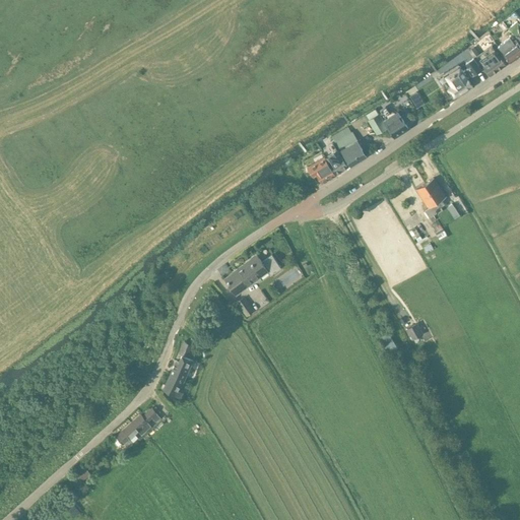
[(509,28),(515,37),(519,35),(518,20),(517,20),(509,28)]
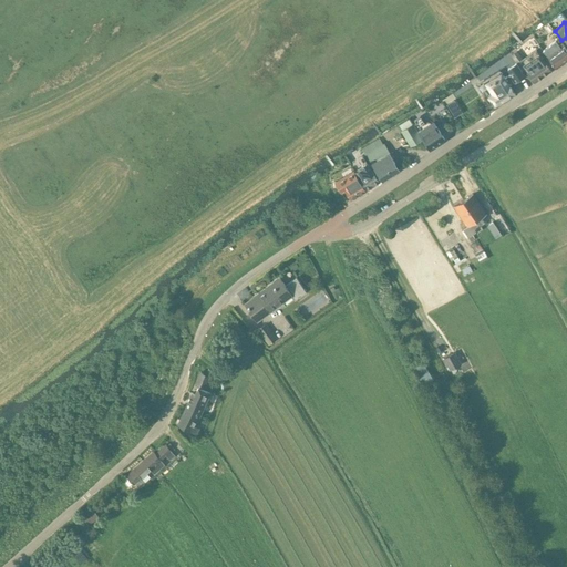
[(550,44),(544,50),(549,58),(556,69),(566,60),(566,49),(563,43),(558,45),(556,41),(550,44)]
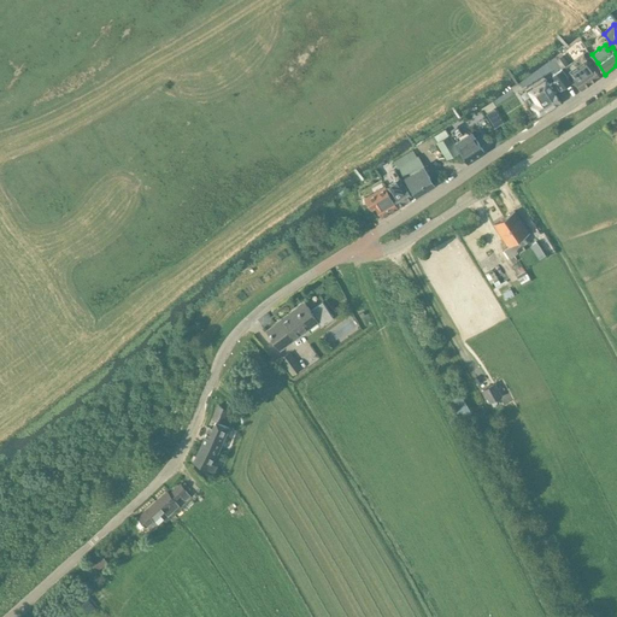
[(576,66),(569,70),(575,78),(582,89),(600,77),(587,58),(576,66)]
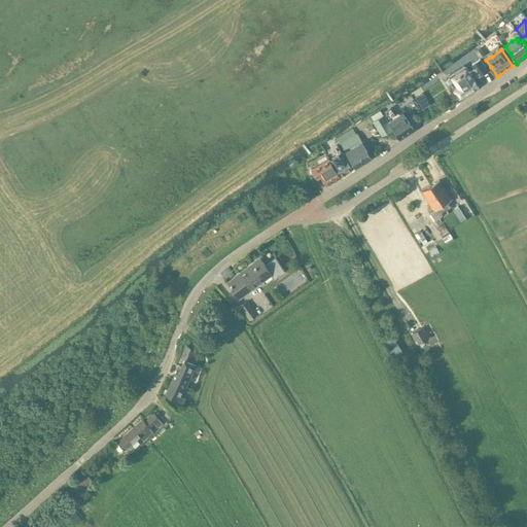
[(488,71),(480,59),(472,64),(475,69),(469,72),(468,70),(461,74),(460,73),(458,74),(459,75),(453,79),(458,88),(453,91),(459,100),(479,88),(472,78),(479,75),(480,76),(488,71)]
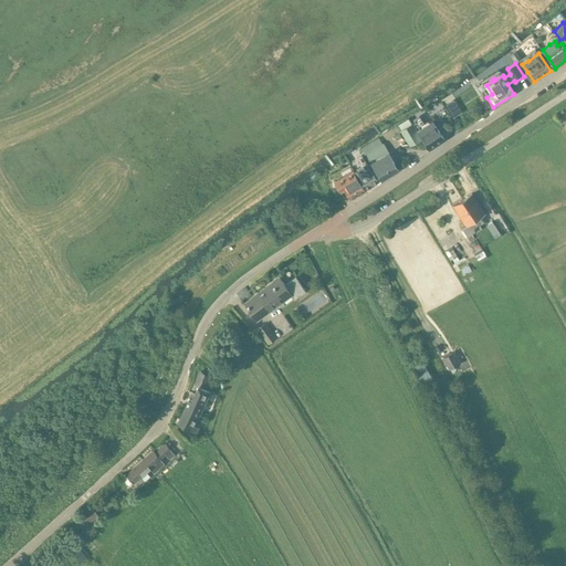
[(447,104),(454,117),(461,114),(453,101),(447,104)]
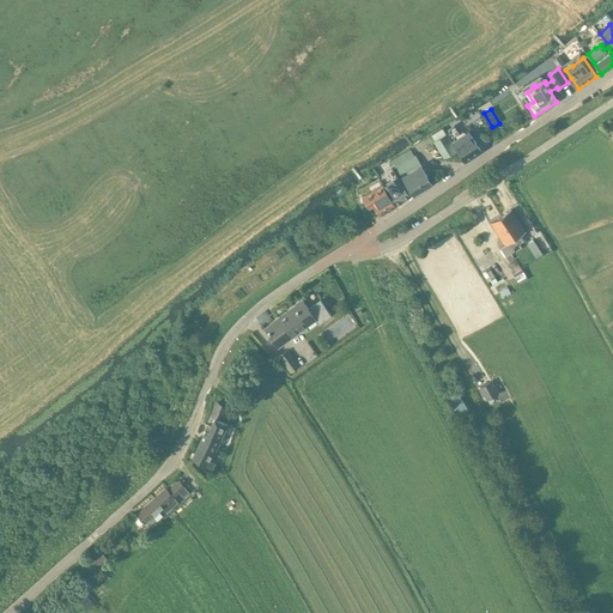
[(456,152),(447,133),(445,134),(442,129),(431,135),(435,141),(444,159),(456,152)]
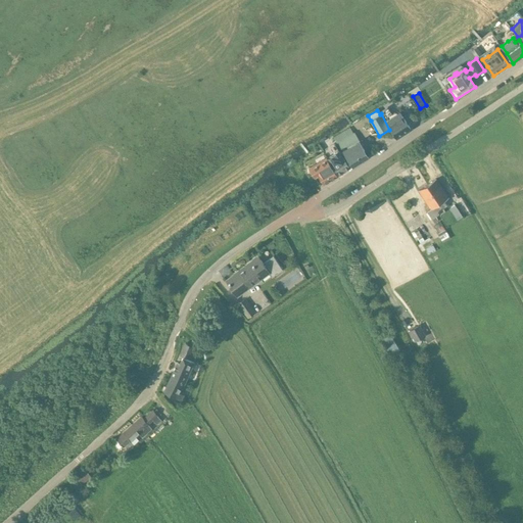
[(396,138),(411,129),(400,112),(386,122),(396,138)]
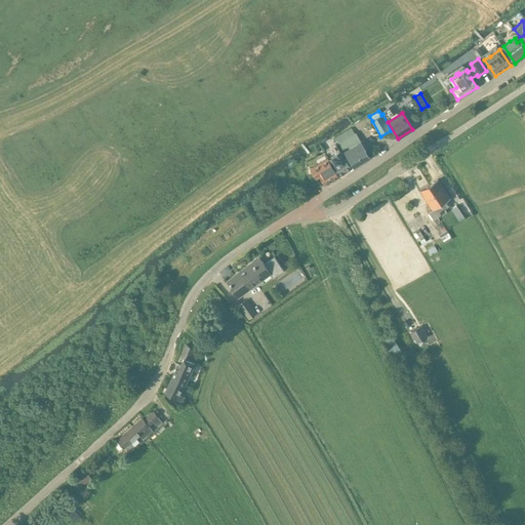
[(355,133),(337,144),(344,152),(345,152),(354,167),(370,158),(361,143),(355,132),(355,133)]
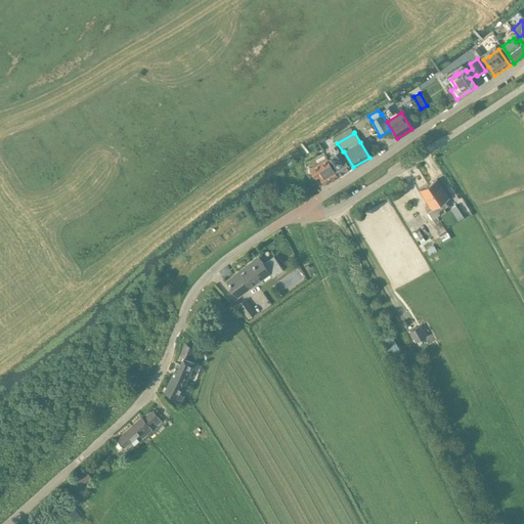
[(339,150),(328,158),(333,165),(339,175),(350,167),(345,158),(344,158),(340,150),(339,150)]
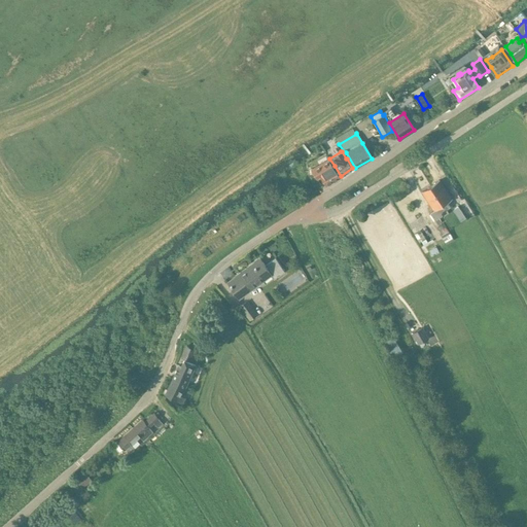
[(328,156),(311,167),(312,168),(317,178),(321,176),(325,183),(326,184),(340,177),(335,168),(329,159),(328,156)]
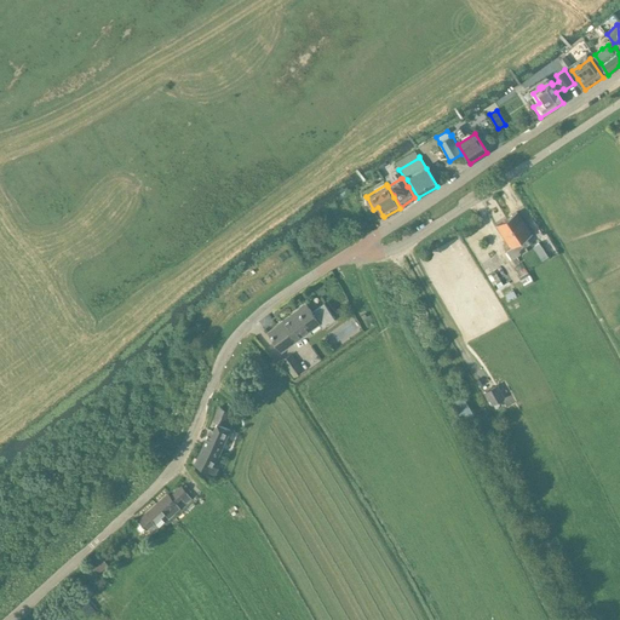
[(526,237),(532,234),(517,213),(498,227),(511,247),(506,251),(506,252),(504,253),(514,267),(520,262),(517,257),(521,254),(518,251),(530,244),(526,237)]
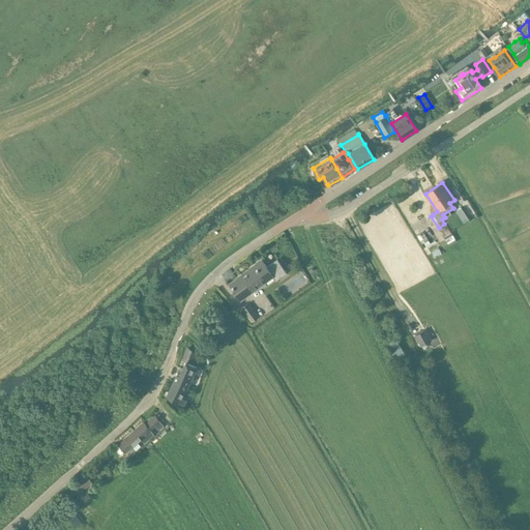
[(469,219),(461,207),(455,211),(463,223),(469,219)]
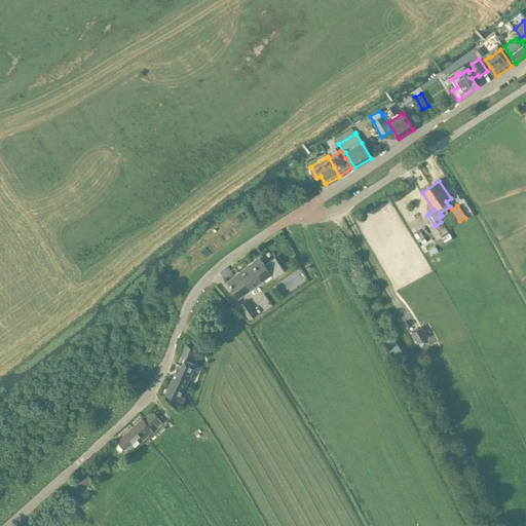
[(449,233),(443,223),(441,225),(437,227),(442,235),(441,235),(445,243),(453,239),(449,233)]
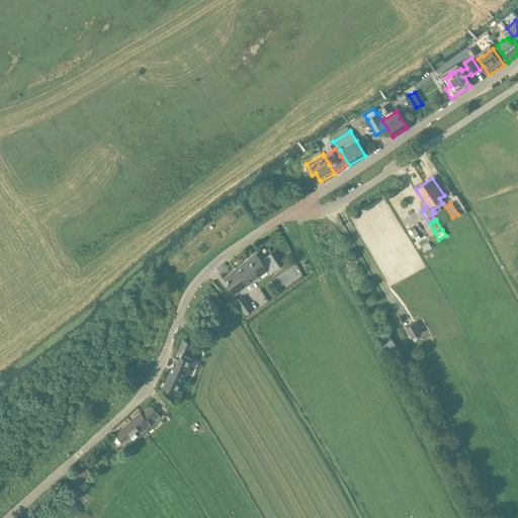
[(408,231),(413,239),(415,238),(417,242),(426,237),(425,236),(420,238),(414,227),(408,231)]
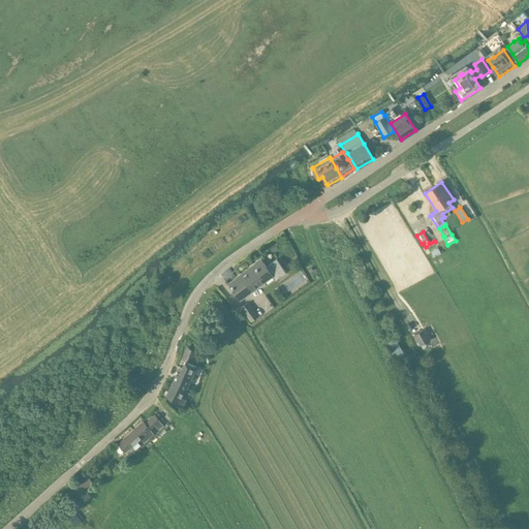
[(266,279),(265,278),(271,273),(275,279),(286,272),(277,258),(267,266),(261,259),(253,265),(255,267),(238,279),(236,278),(229,282),(240,297),(251,287),(252,289),(266,279)]
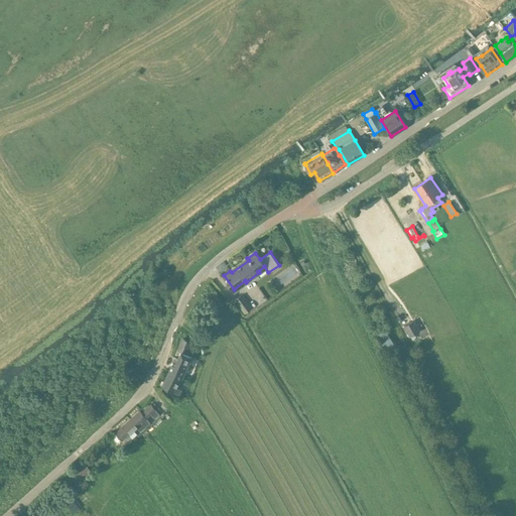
[(252,308),(242,294),(234,300),(244,314),(252,308)]
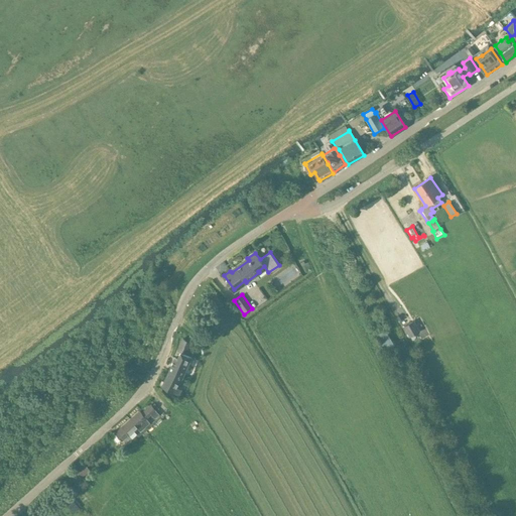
[(447,305),(443,307),(446,317),(452,315),(447,305)]
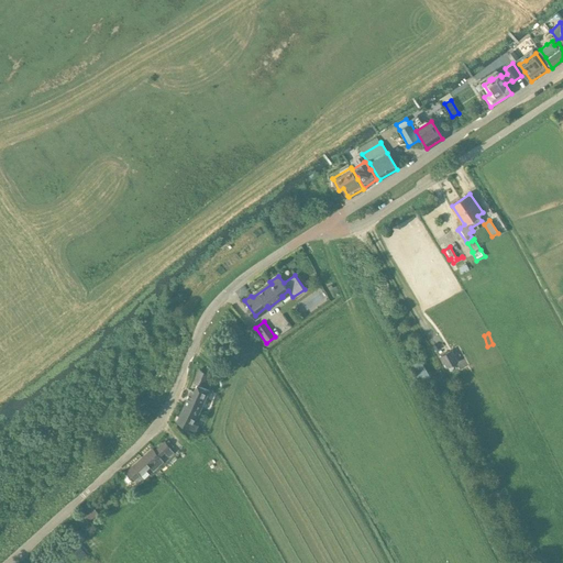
[(451,351),(457,368),(463,366),(466,374),(475,371),(468,355),(459,360),(454,349),(451,351)]
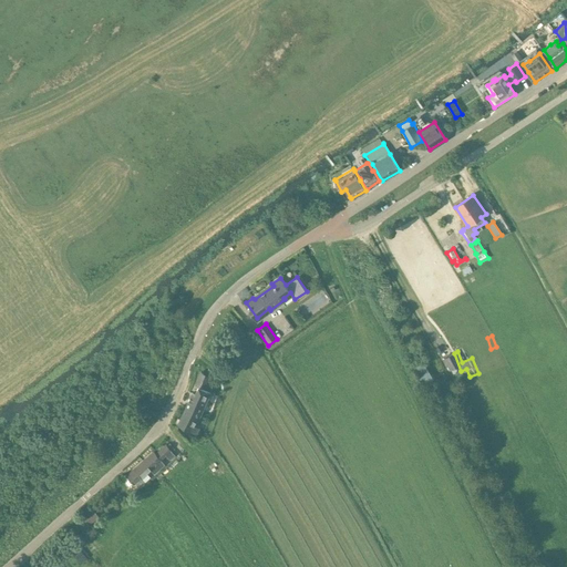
[(452,353),(444,357),(444,358),(451,370),(459,366),(452,353)]
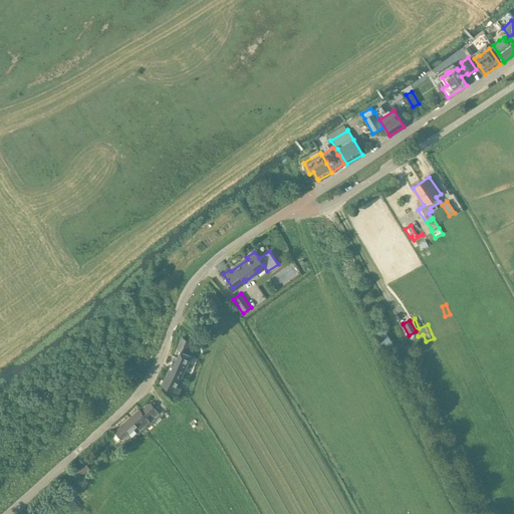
[(372,333),(382,349),(393,343),(383,327),(372,333)]
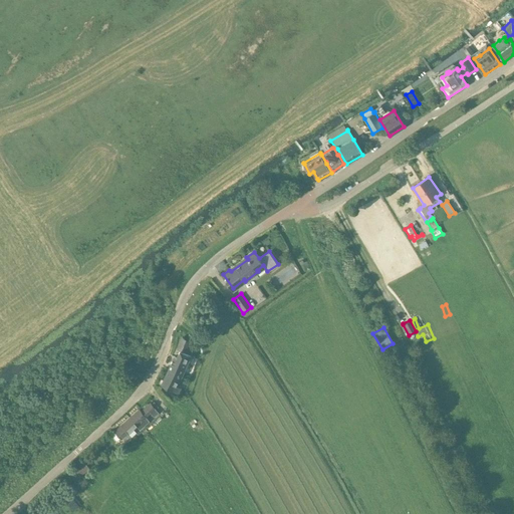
[(175,356),(162,384),(179,393),(181,388),(176,386),(178,380),(179,381),(191,355),(186,352),(191,341),(183,337),(178,349),(181,350),(178,357),(175,356)]
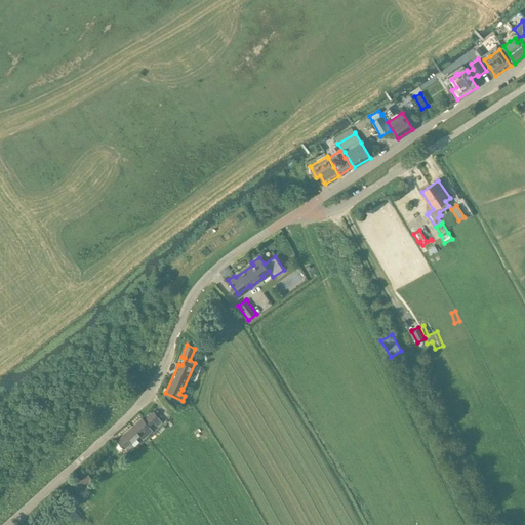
[(143,418),(124,435),(117,441),(124,449),(139,435),(144,439),(153,430),(150,427),(154,422),(158,426),(162,421),(158,417),(154,412),(144,420),(143,418)]
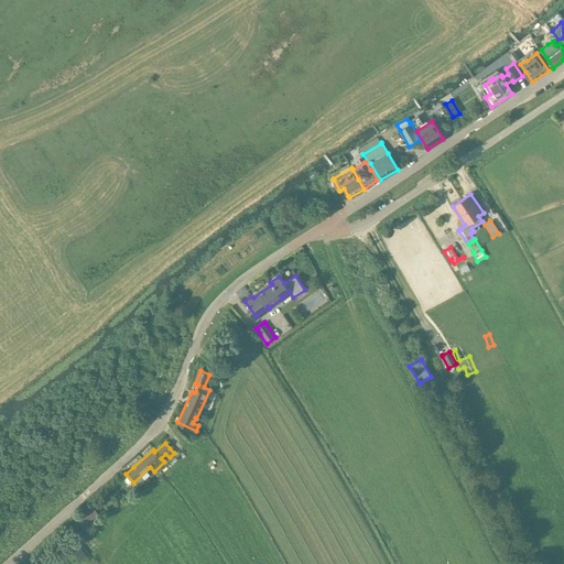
[(82,516),(88,523),(95,517),(99,513),(91,506),(82,516)]
